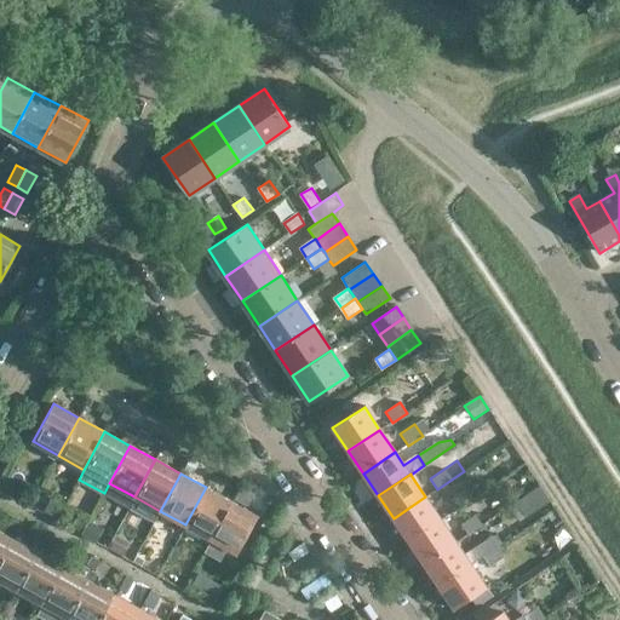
[(515,503),(526,518),(550,503),(539,486),(515,503)]
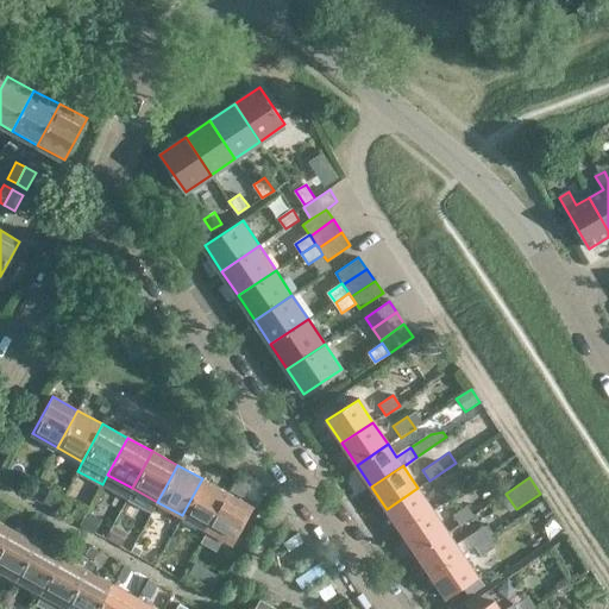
[(202,478),(182,515),(207,529),(227,491),(202,478)]
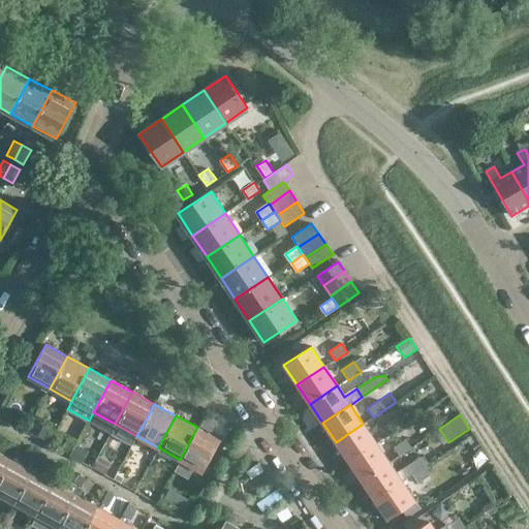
[(392,419),(380,428),(386,438),(399,430),(392,419)]
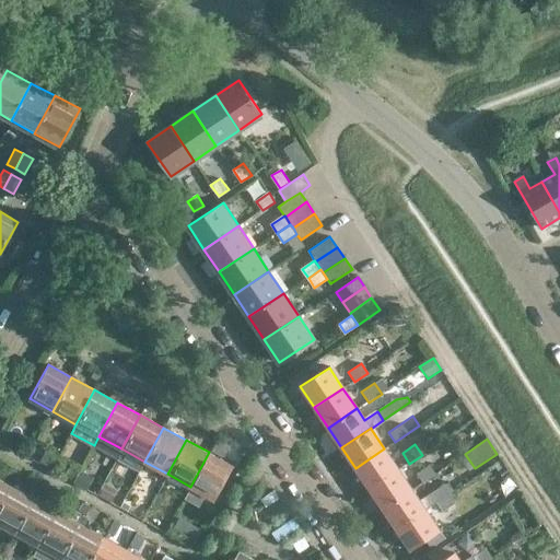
[(384,448),(356,468),(369,488),(398,468),(384,448)]
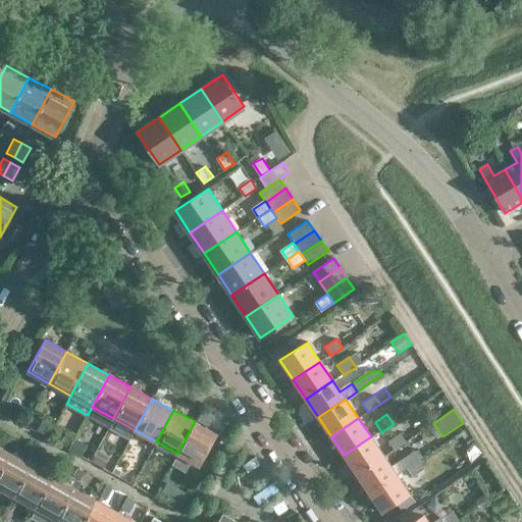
[(195,421),(177,454),(200,465),(217,433),(195,421)]
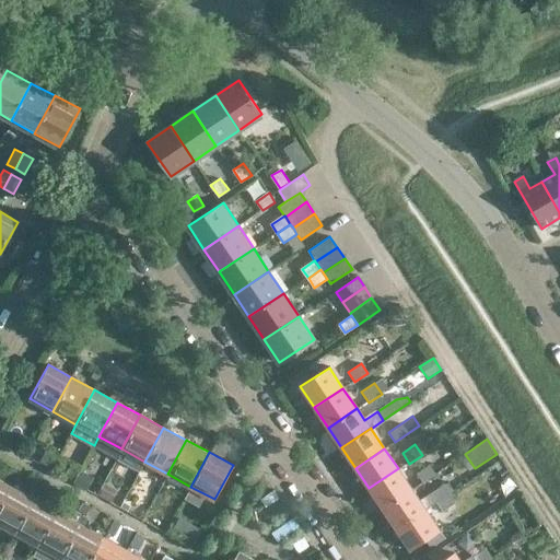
[(430,465),(417,474),(422,482),(435,474),(430,465)]
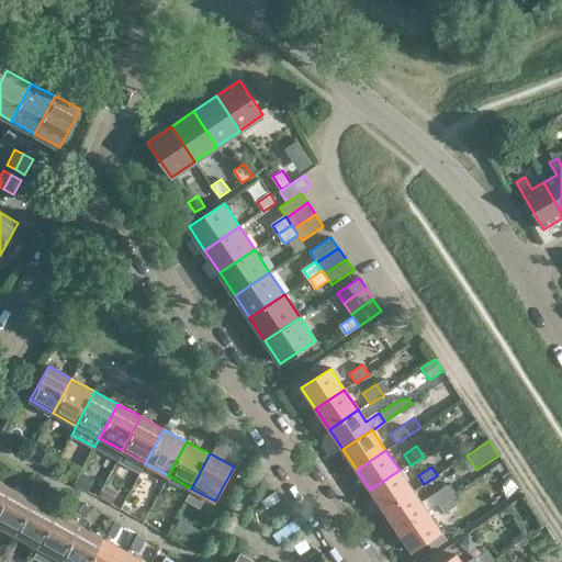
[(10,469),(6,478),(13,482),(18,473),(10,469)]
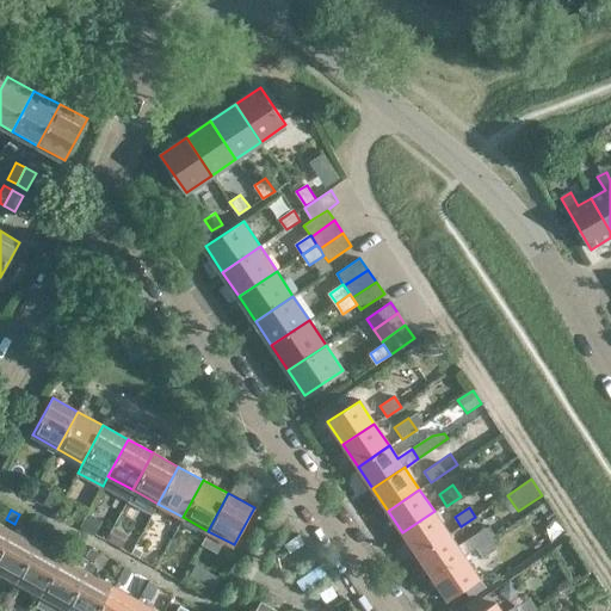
[(434,511),(402,532),(418,555),(449,534),(434,511)]
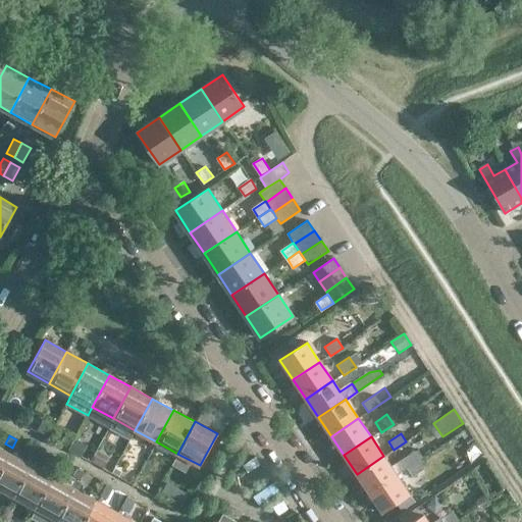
[(472,437),(460,446),(470,460),(482,452),(472,437)]
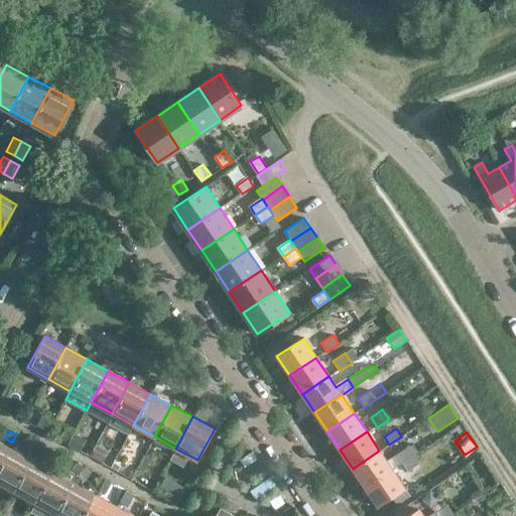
[(404,461),(410,470),(444,447),(438,437),(418,452),(404,461)]
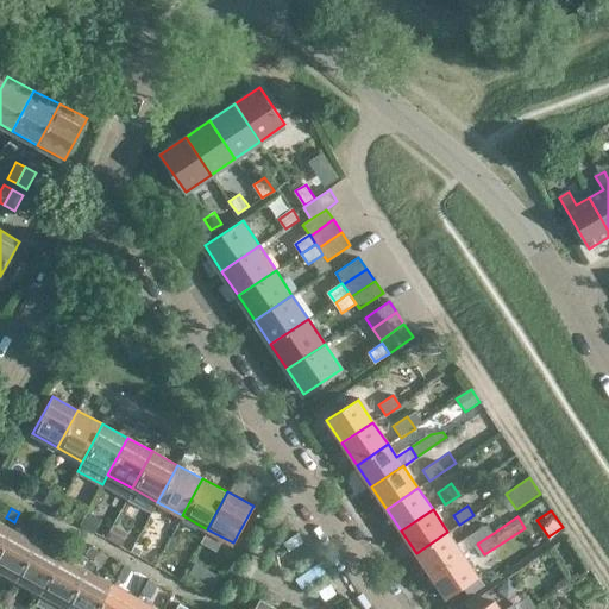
[(0,552),(13,529),(0,521),(0,552)]
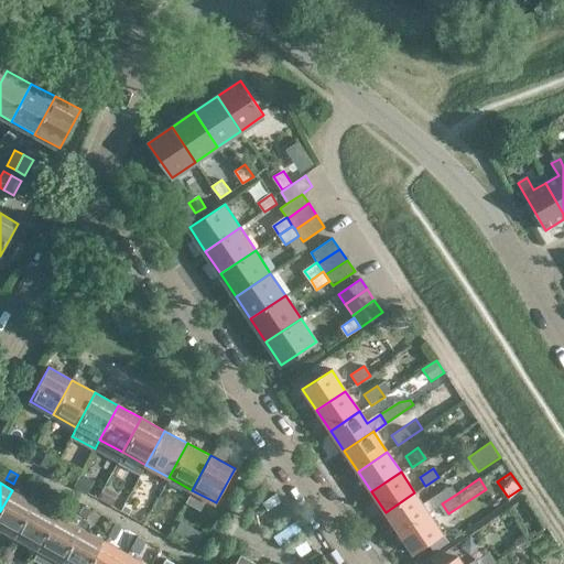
[(436,496),(442,503),(457,494),(452,485),(436,496)]
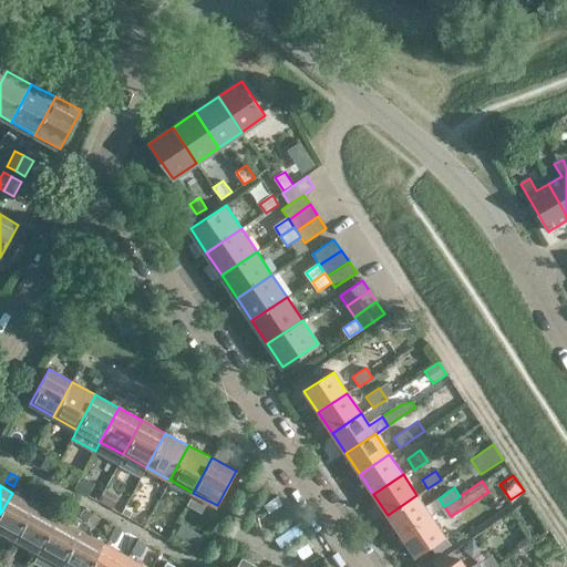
[(12,493),(0,514),(0,532),(16,540),(35,505),(12,493)]
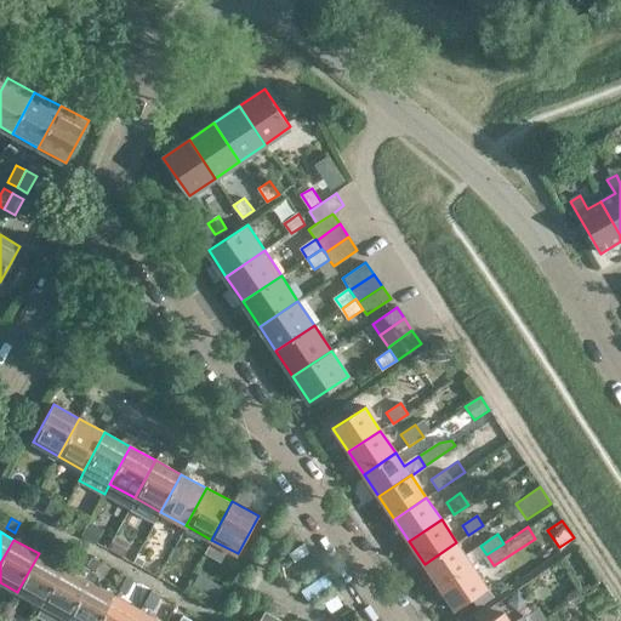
[(456,542),(425,564),(439,586),(486,554),(480,546),(466,556),(456,542)]
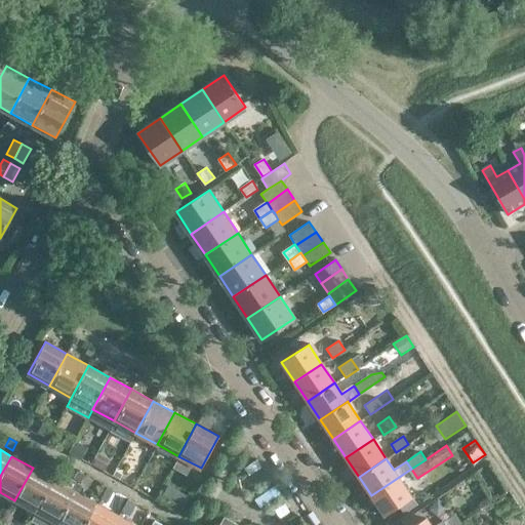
[(33,468),(14,500),(36,513),(54,480),(53,480),(57,472),(44,465),(40,472),(33,468)]
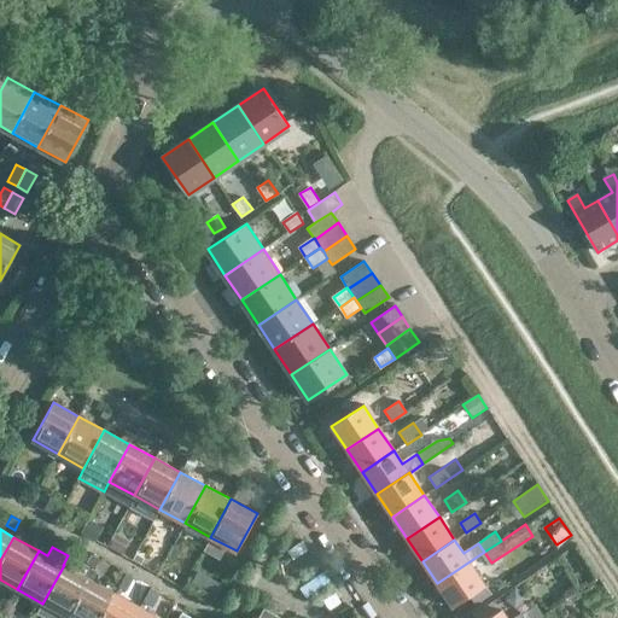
[(484,552),(437,583),(453,606),(465,598),(472,607),(490,594),(484,584),(477,573),(491,563),(484,552)]
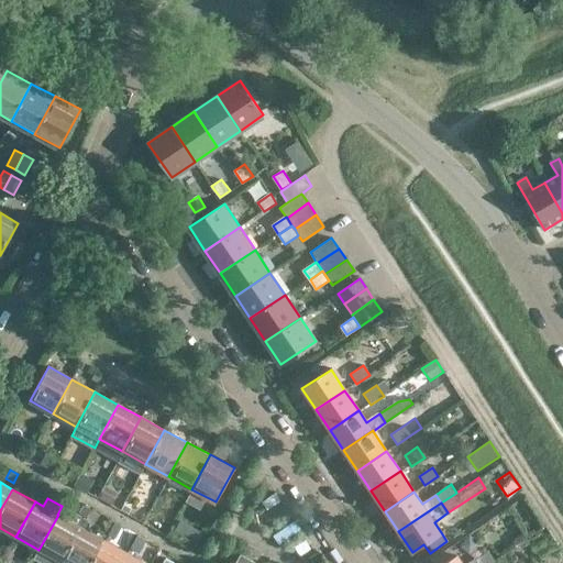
[(62,562),(81,527),(86,519),(70,510),(66,519),(58,515),(39,550),(34,558),(43,562),(51,562),(54,559),(62,562)]
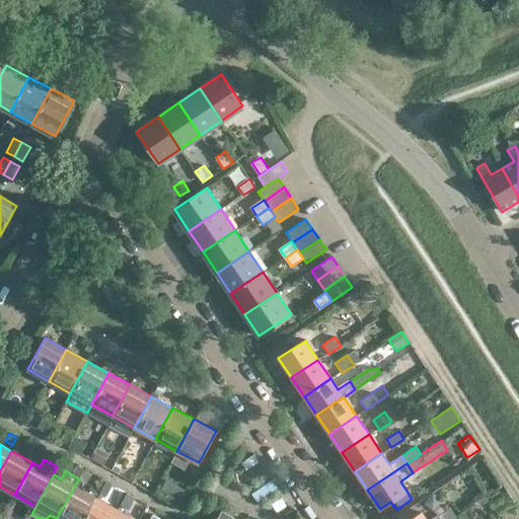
[(113,486),(105,482),(100,491),(106,495),(113,486)]
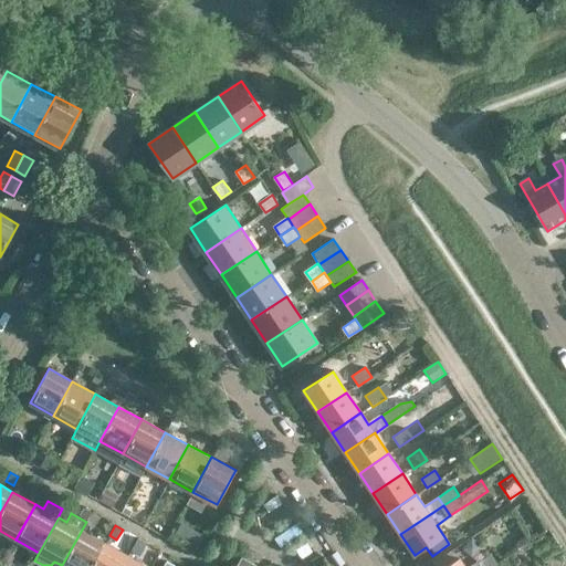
[(82,530),(62,565),(63,565),(92,565),(105,543),(82,530)]
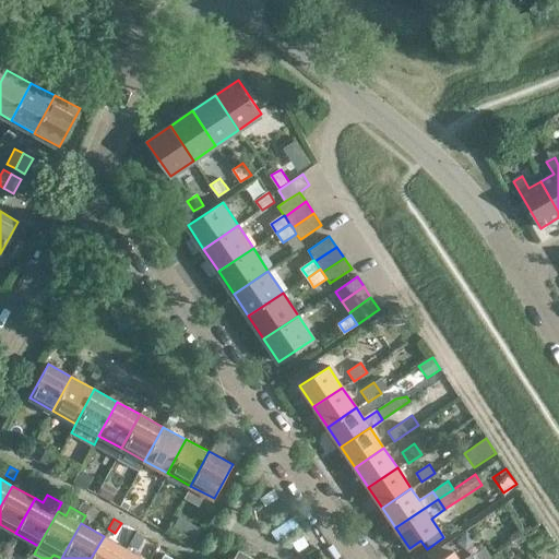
[(120,558),(127,548),(104,536),(91,558),(120,558)]
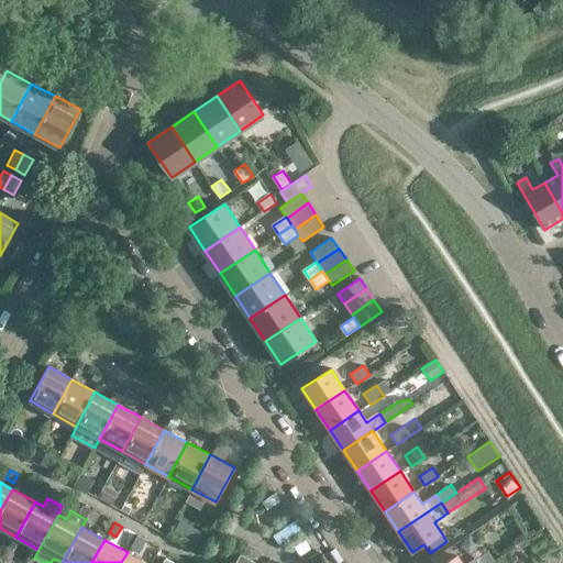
[(487,551),(476,559),(478,562),(489,562),(494,560),(487,551)]
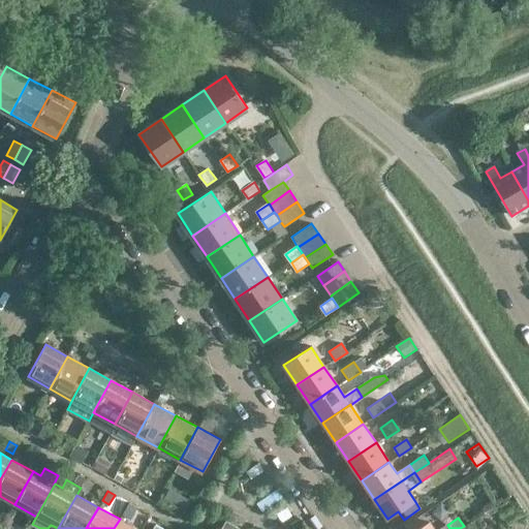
[(137,528),(120,519),(114,528),(137,528)]
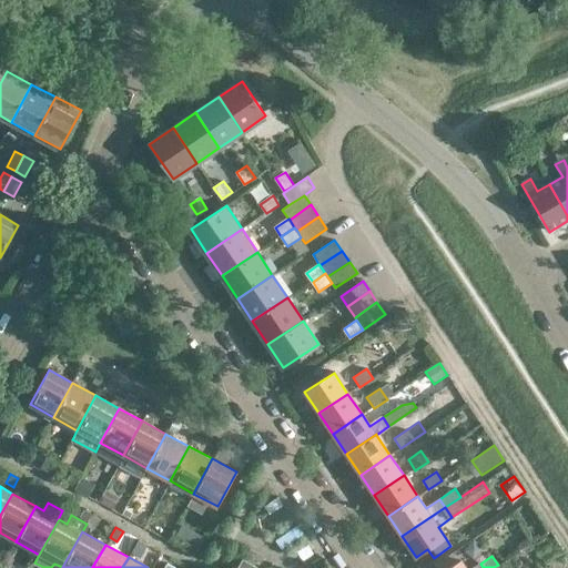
[(256,567),(257,566),(242,558),(236,567),(256,567)]
